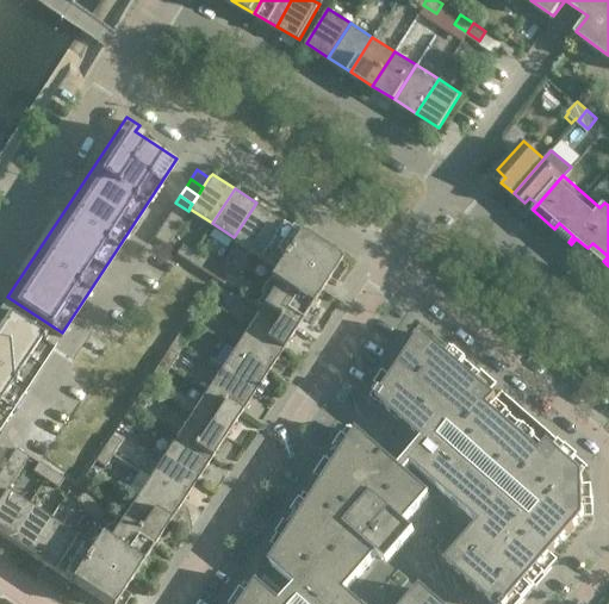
[(188,211),(175,203),(171,211),(182,219),(188,211)]
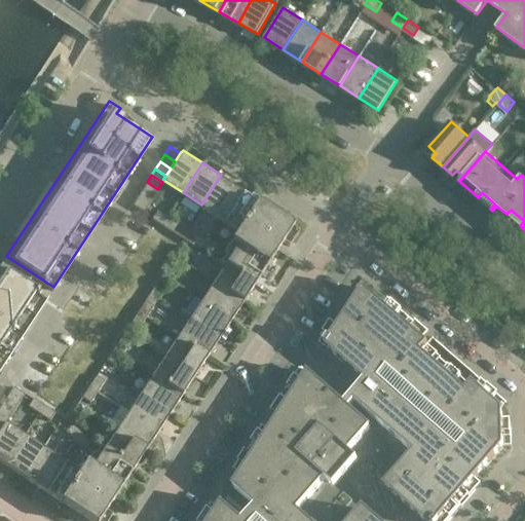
[(220,217),(239,187),(221,175),(201,205),(220,217)]
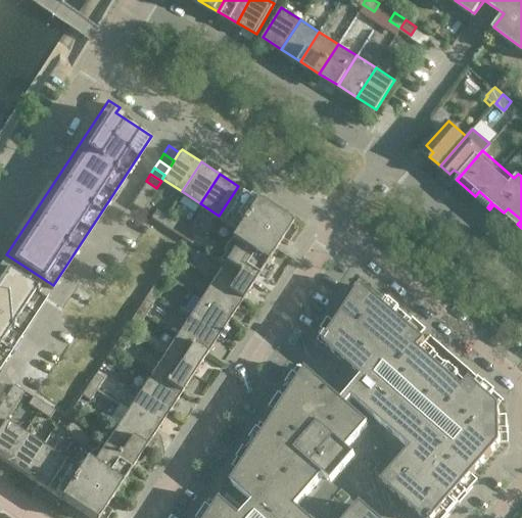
[(152,194),(156,188),(146,181),(141,187),(152,194)]
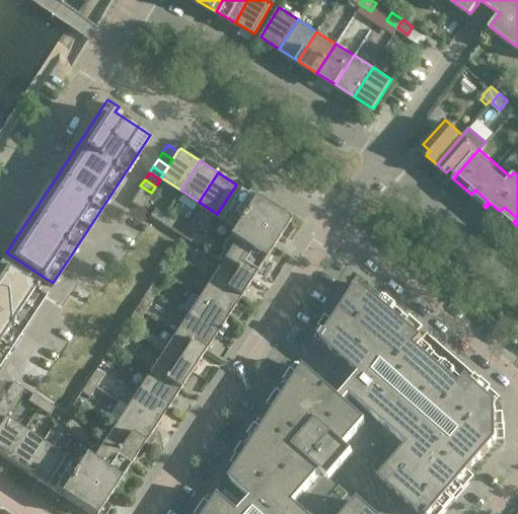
[(235,226),(254,197),(236,185),(217,214),(235,226)]
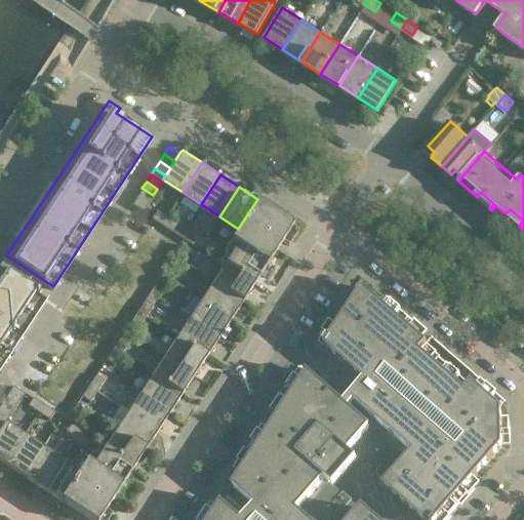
[(153,195),(142,188),(137,195),(149,202),(153,195)]
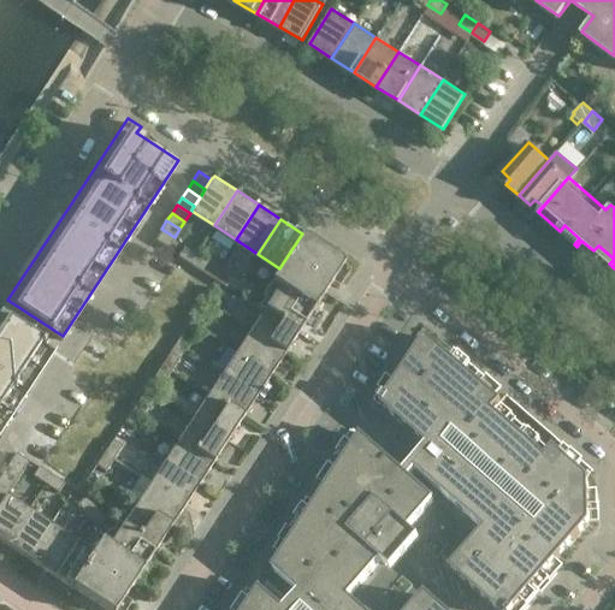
[(170,244),(175,237),(161,229),(157,236),(170,244)]
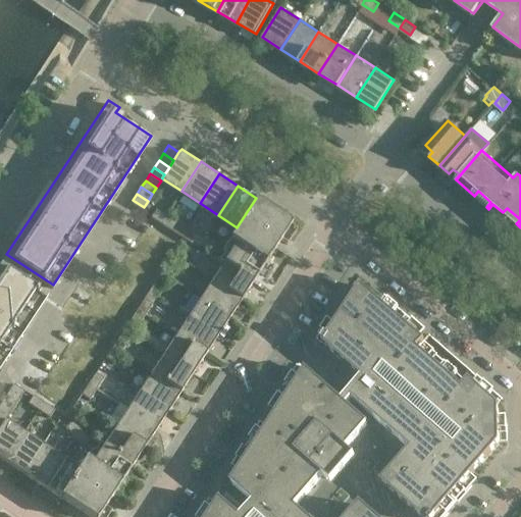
[(267,259),(292,221),(256,198),(237,227),(231,236),(267,259)]
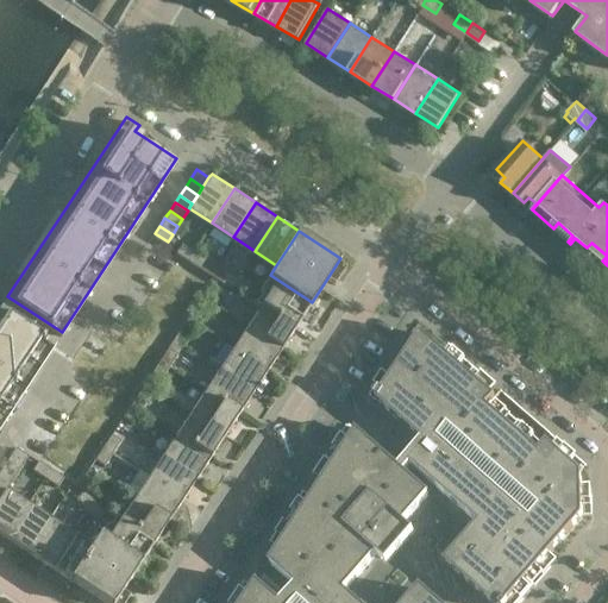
[(195,249),(182,240),(176,249),(189,257),(195,249)]
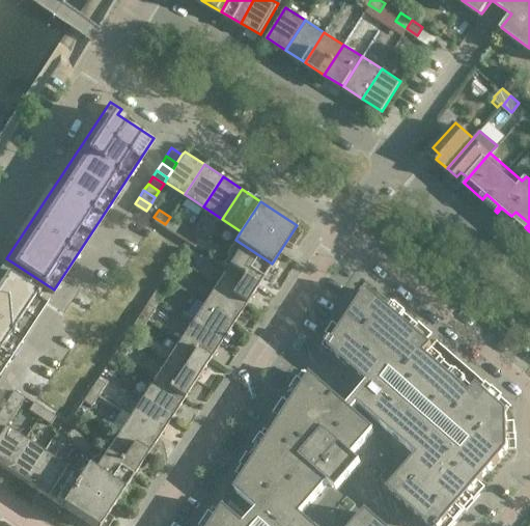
[(180,224),(170,217),(165,224),(175,231),(180,224)]
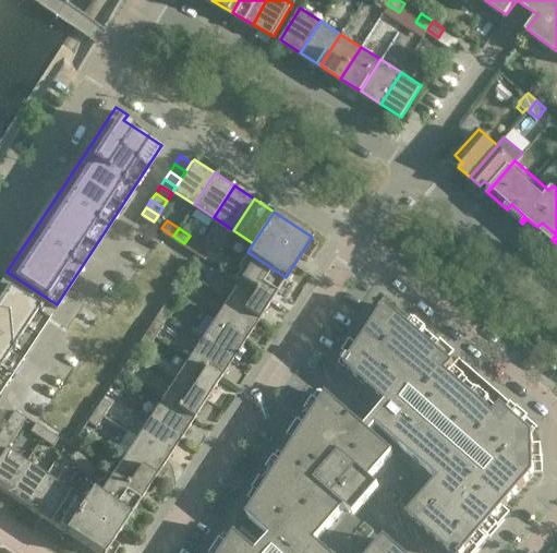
[(206,247),(203,255),(216,260),(219,250),(206,247)]
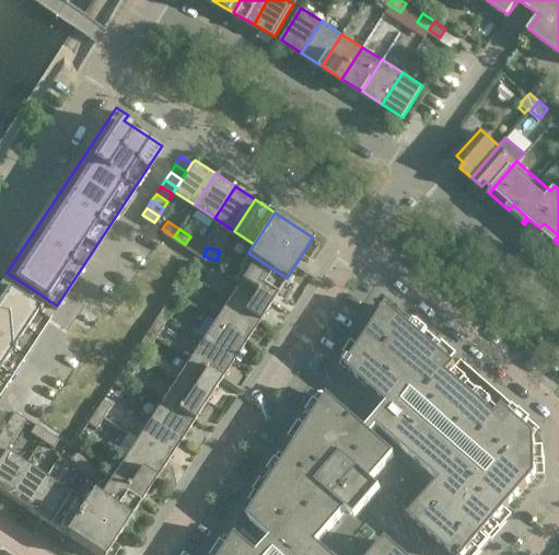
[(220,251),(217,261),(231,265),(233,255),(220,251)]
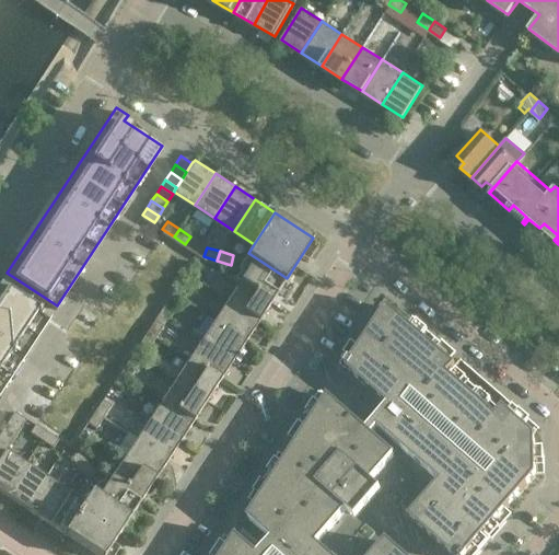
[(274,298),(287,278),(248,253),(242,262),(249,266),(242,277),(274,298)]
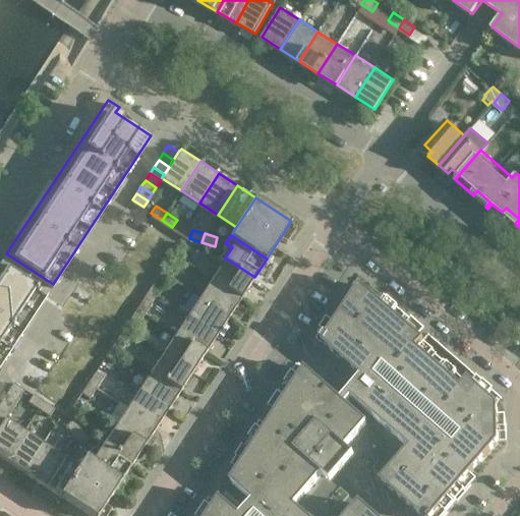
[(174,250),(182,255),(189,244),(181,239),(174,250)]
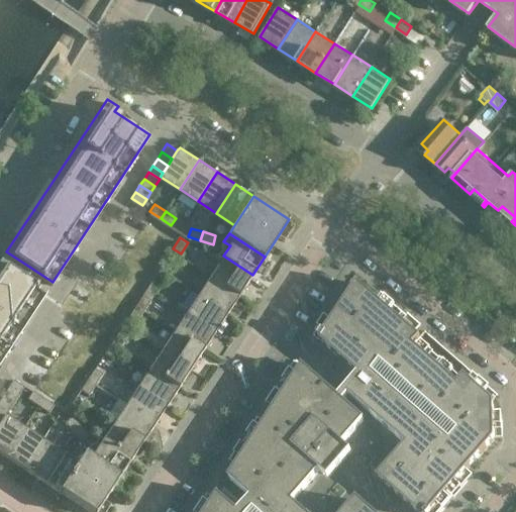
[(169,272),(176,261),(168,256),(161,267),(169,272)]
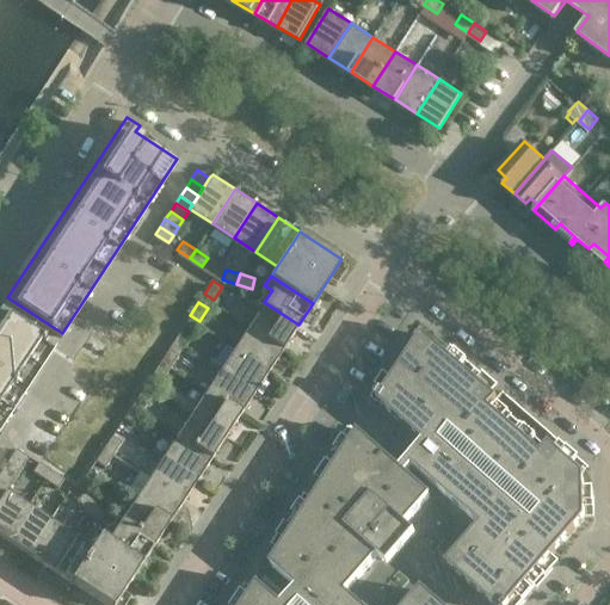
[(284,346),(299,325),(264,302),(250,323),(284,346)]
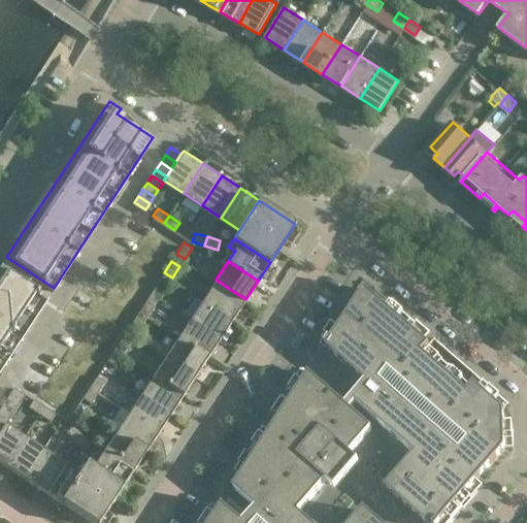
[(1,265),(0,266),(0,369),(48,296),(28,282),(30,279),(10,265),(7,269),(1,265)]
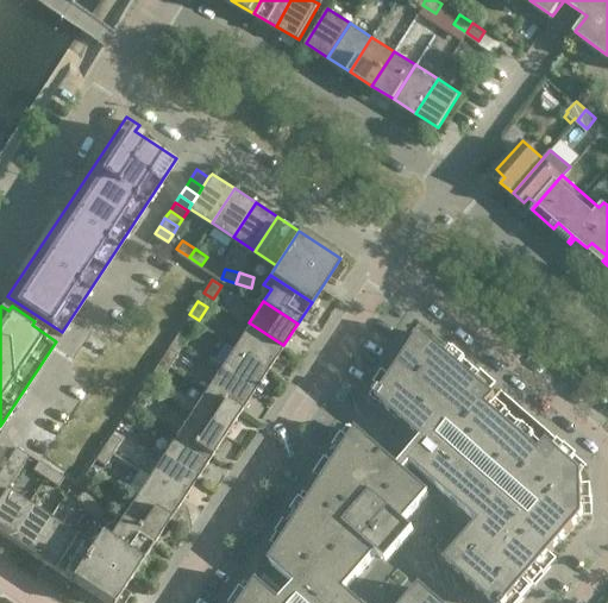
[(190,333),(199,320),(189,314),(181,327),(190,333)]
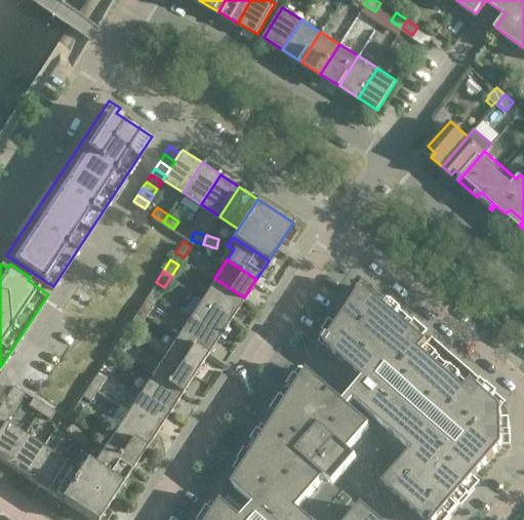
[(206,273),(195,290),(203,295),(203,296),(202,296),(232,316),(244,297),(214,278),(214,279),(206,273)]
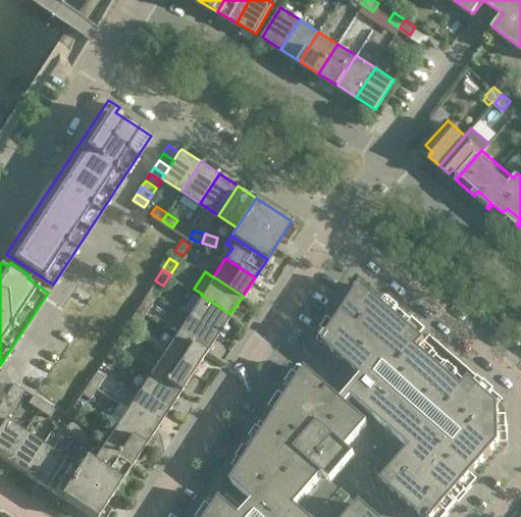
[(453,493),(480,461),(500,438),(499,402),(361,281),(323,340),(221,495),(206,516),(441,516),(459,499),(453,493)]
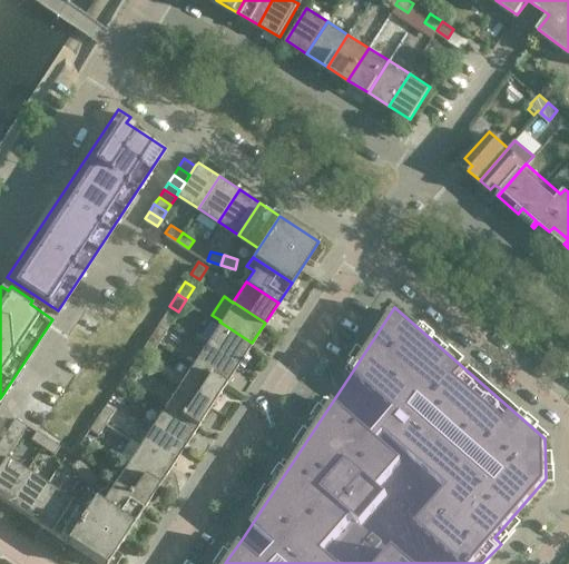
[(159,339),(167,327),(158,322),(150,334),(159,339)]
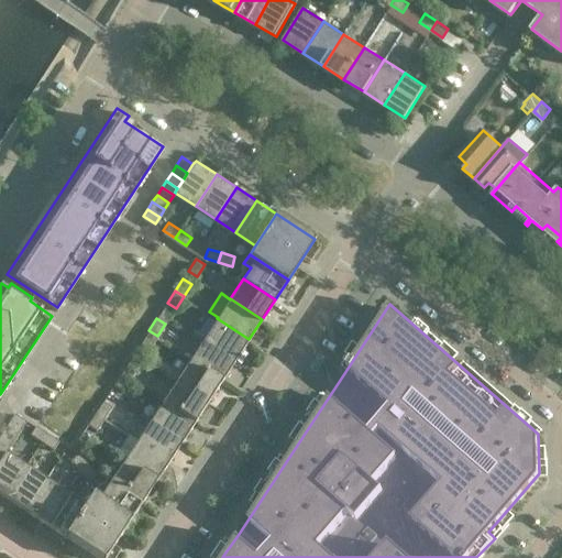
[(249,339),(217,318),(205,338),(235,359),(249,339)]
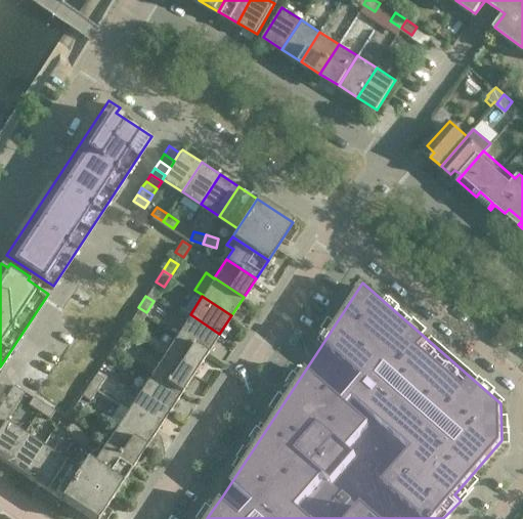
[(139,322),(146,312),(138,307),(131,317),(139,322)]
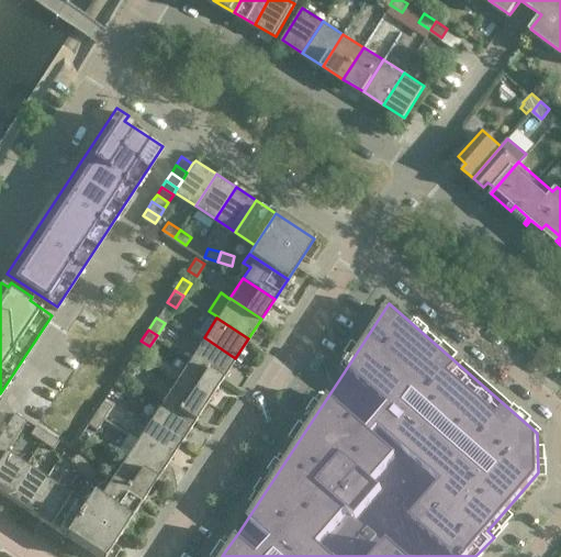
[(235,358),(204,337),(191,357),(222,378),(235,358)]
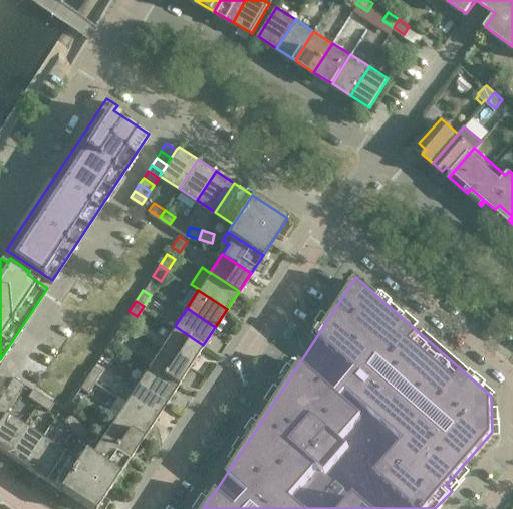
[(191,363),(203,345),(175,326),(163,344),(191,363)]
